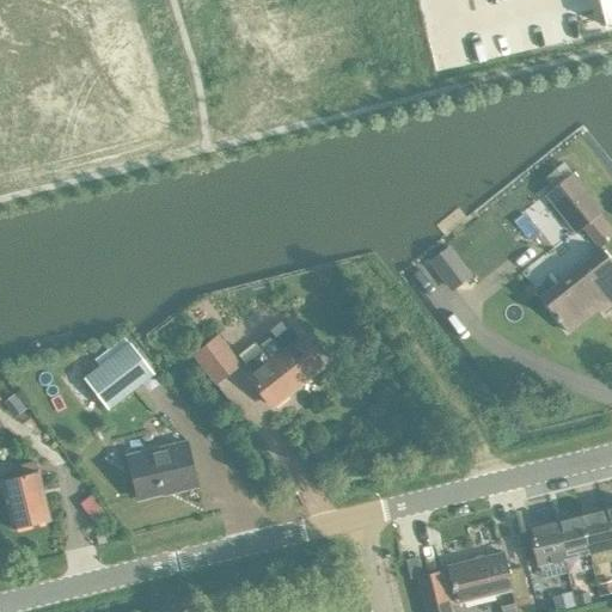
[(611,0),(597,0),(604,26),(611,24),(611,0)]
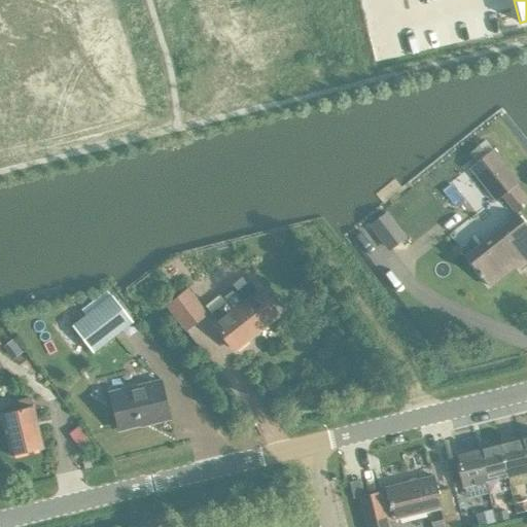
[(63,74),(95,50),(79,29),(46,51),(63,74)]
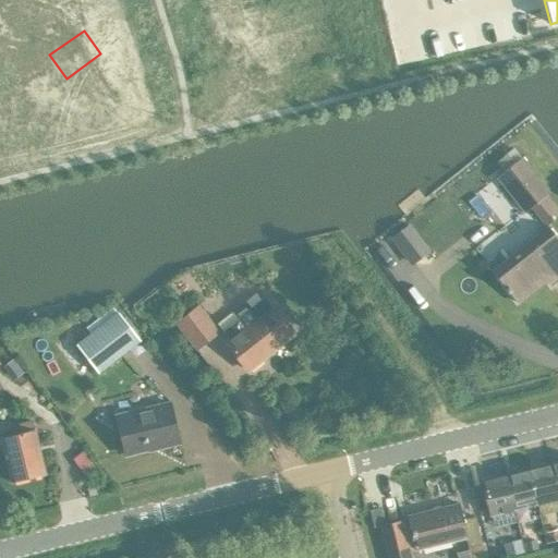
[(523,213),(548,194),(521,159),(497,178),(523,213)]
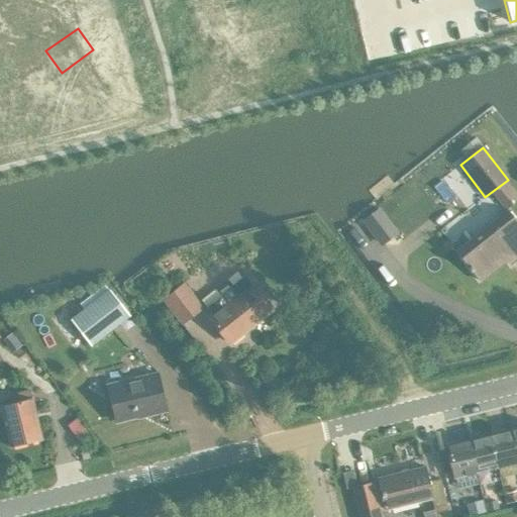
[(363,219),(384,243),(401,227),(380,204),(363,219)]
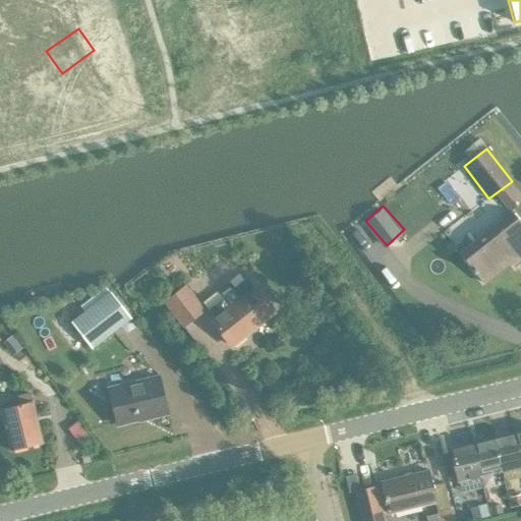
[(512,267),(520,259),(520,224),(512,213),(459,253),(483,284),(510,263),(512,267)]
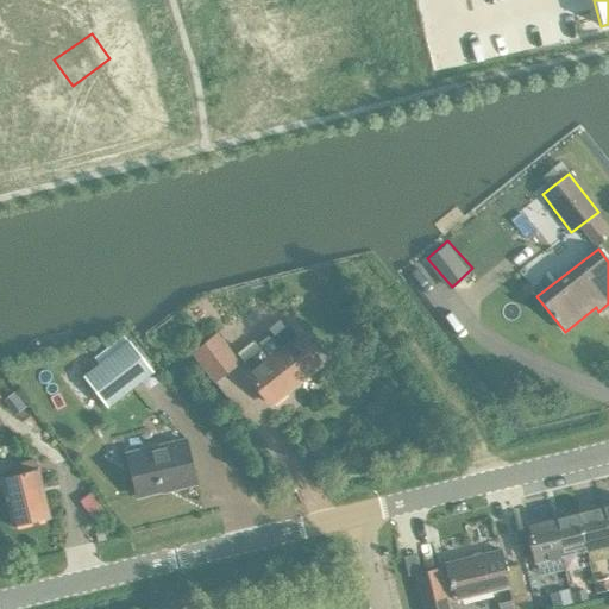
[(269,405),(321,364),(288,324),(242,360),(249,370),(245,374),(269,405)]
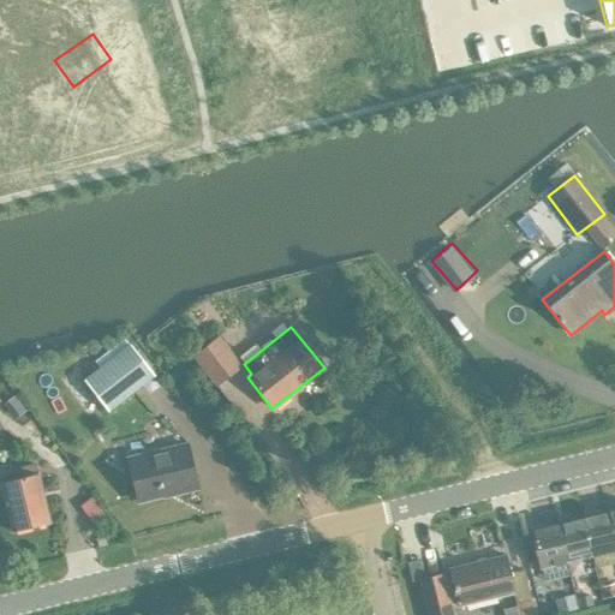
[(215,386),(240,365),(218,336),(192,357),(215,386)]
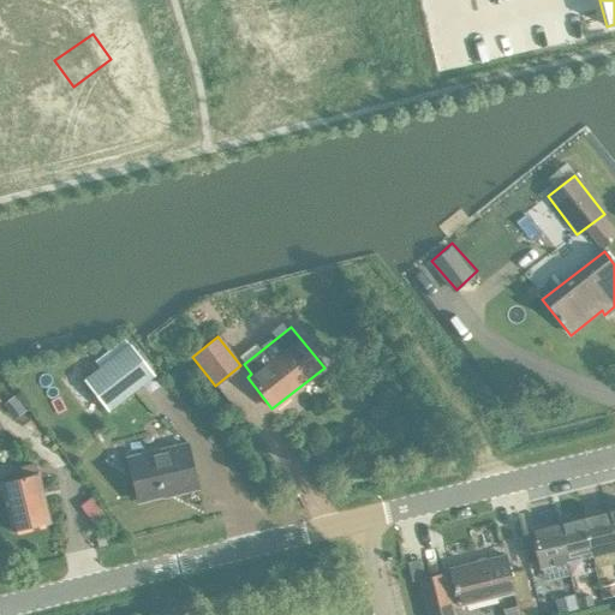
[(83,381),(107,411),(153,376),(130,345),(83,381)]
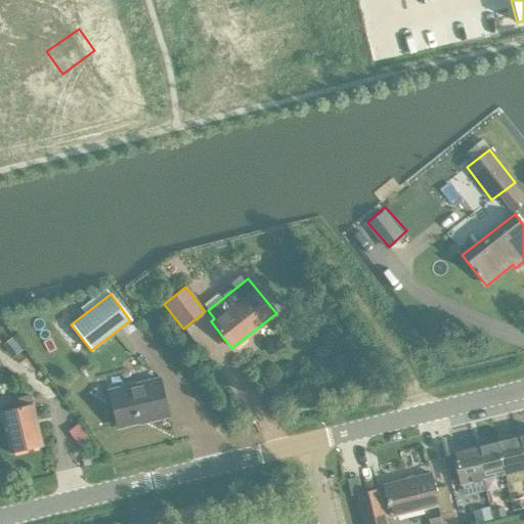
[(117,428),(167,416),(159,379),(108,390),(117,428)]
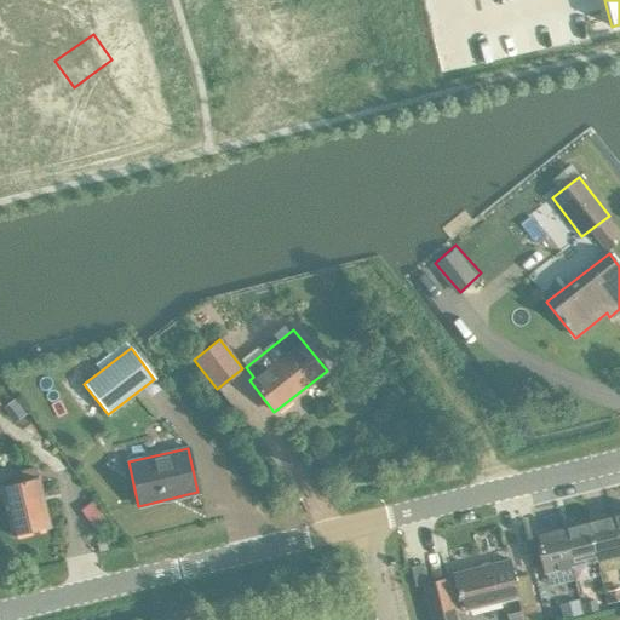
[(49,527),(38,477),(0,486),(0,491),(11,537),(49,527)]
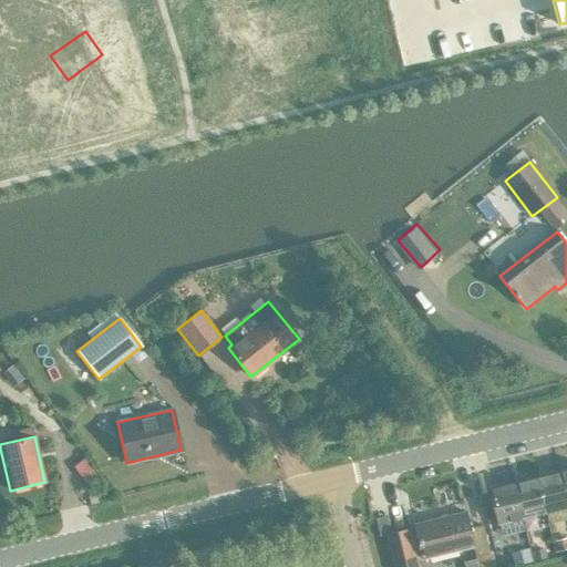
[(566,505),(559,473),(537,478),(545,512),(566,506),(566,505)]
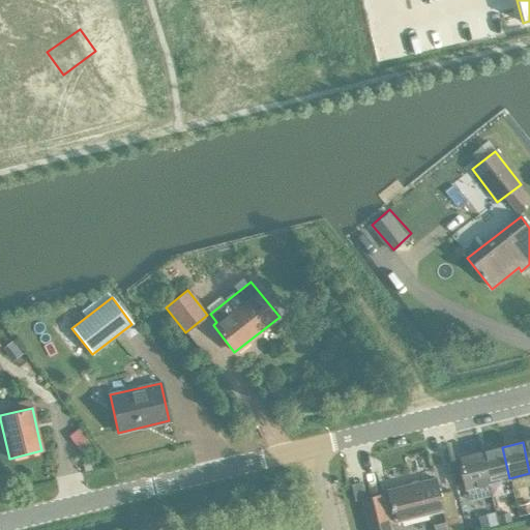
[(502,447),(479,452),(487,484),(488,483),(492,502),(505,499),(500,481),(509,478),(502,447)]
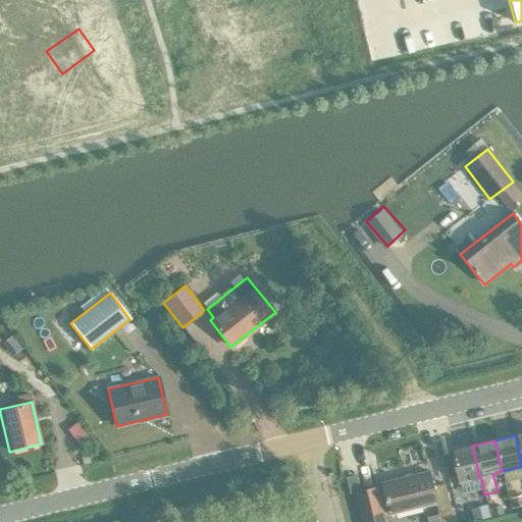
[(479,477),(472,446),(451,451),(458,482),(468,479),(470,487),(480,484),(479,477)]
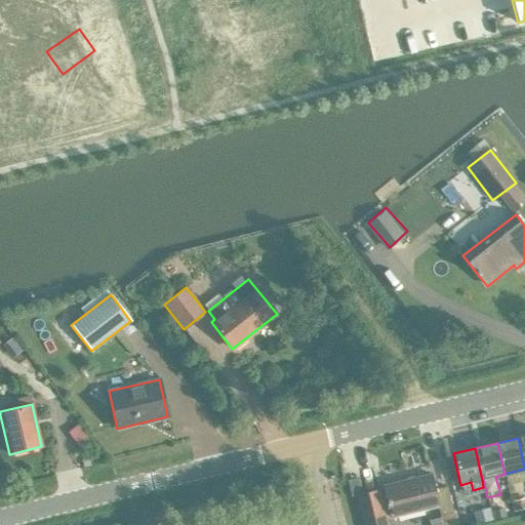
[(446,486),(435,489),(431,474),(382,485),(391,517),(438,506),(439,514),(452,511),(446,486)]
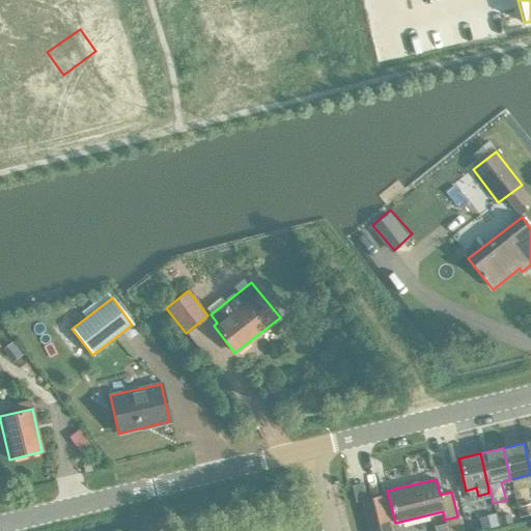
[(390,530),(382,497),(363,501),(369,530),(390,530)]
